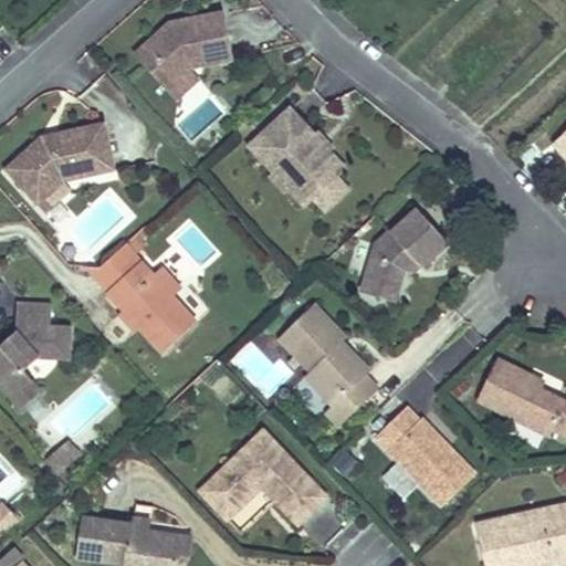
[(226,48),(202,6),(186,16),(187,19),(171,28),(169,25),(168,23),(133,55),(165,91),(188,71),(190,67),(226,48)]
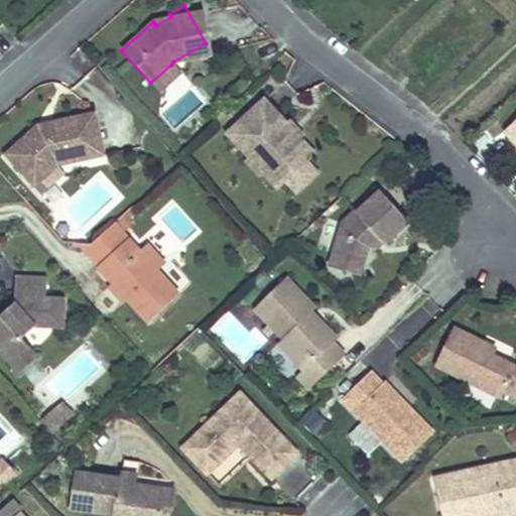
[(170,17),(169,14),(154,23),(156,25),(170,17)]
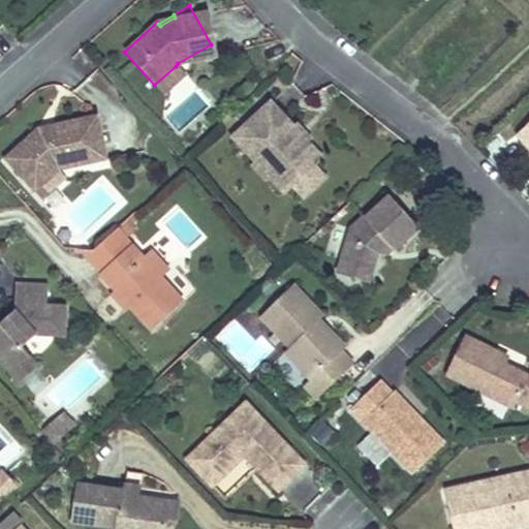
[(184,74),(176,66),(154,85),(162,94),(184,74)]
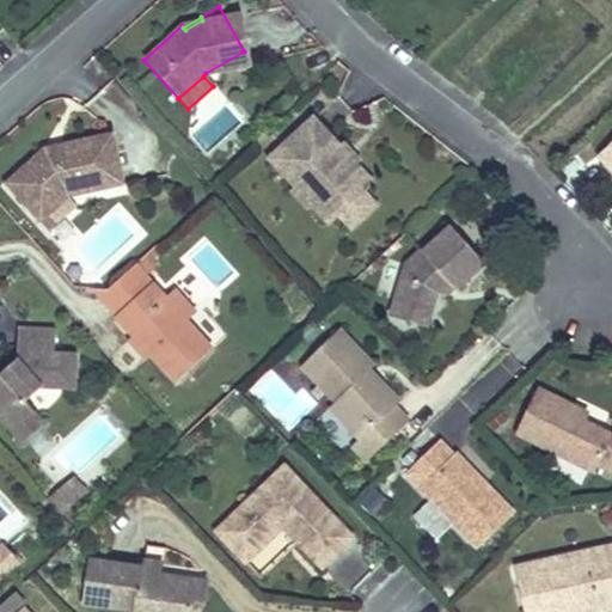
[(342,145),(313,115),(270,155),(299,185),(306,178),(319,191),(311,199),(330,219),(340,209),(363,188),(373,178),(357,163),(340,161),(332,153),(342,145)]
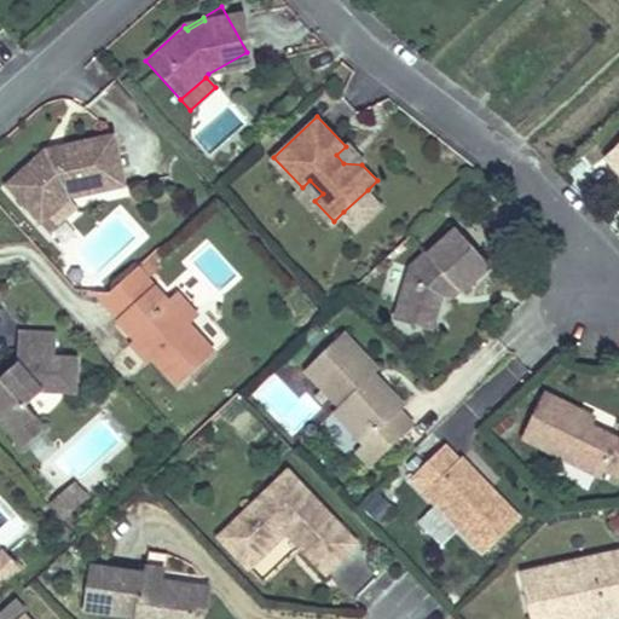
[(109,134),(53,148),(55,154),(42,156),(41,150),(39,150),(0,185),(0,187),(36,227),(64,201),(121,189),(109,134)]
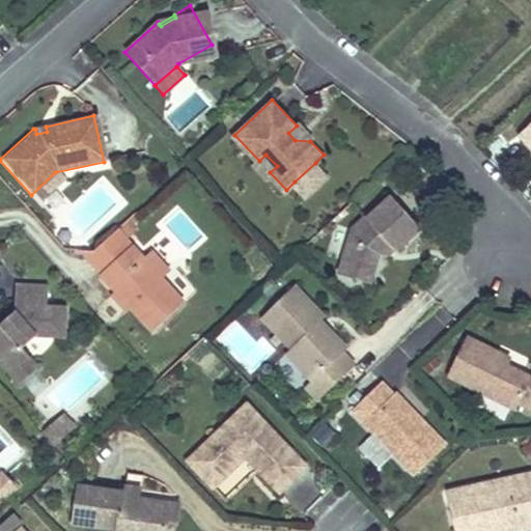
[(313,137),(300,122),(297,126),(288,133),(295,140),(310,141),(313,137)]
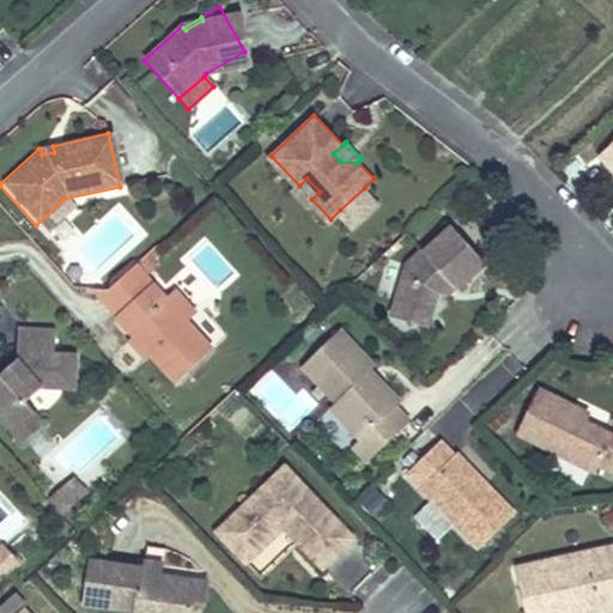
[(612,144),(602,155),(612,167),(612,144)]
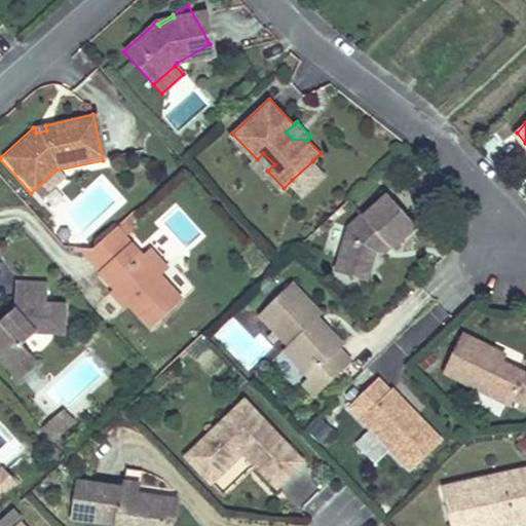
[(263,153),(257,159),(254,162),(264,174),(267,171),(274,164),(263,153)]
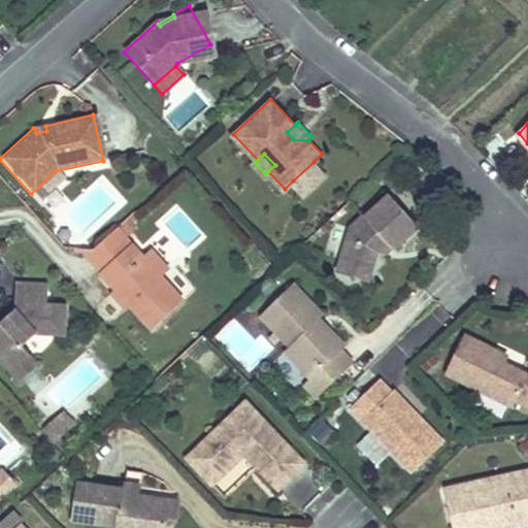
[(325,173),(314,162),(293,180),(304,193),(325,173)]
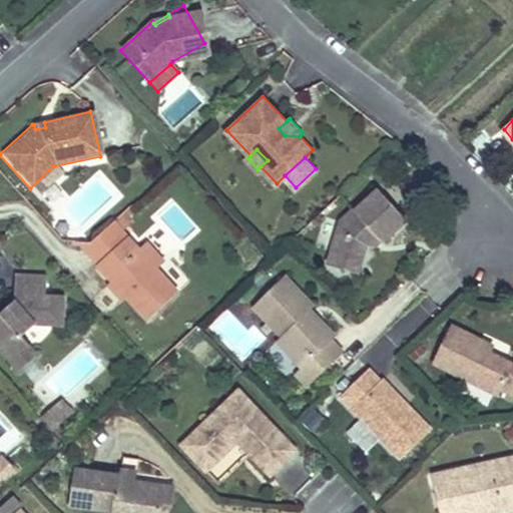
[(60,174),(53,166),(30,188),(36,195),(60,174)]
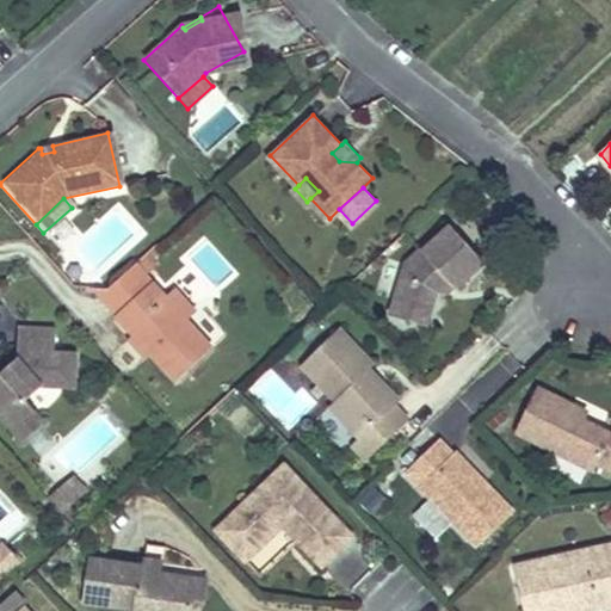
[(486,263),(452,227),(425,253),(423,251),(408,265),(393,318),(414,323),(419,308),(433,312),(438,294),(451,282),(456,288),(458,289),(486,263)]
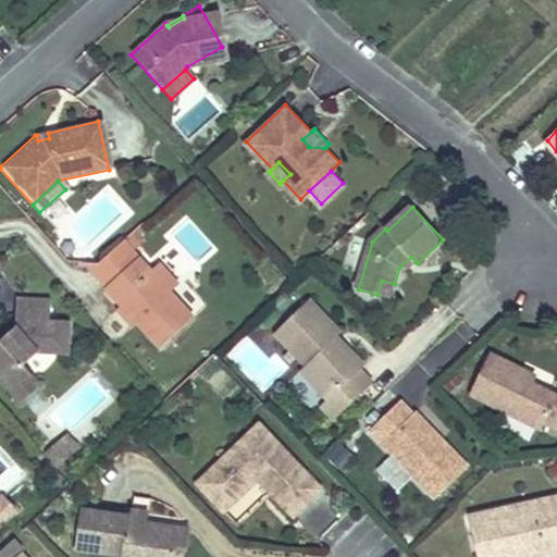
[(134,262),(119,246),(98,264),(76,263),(101,292),(134,262)]
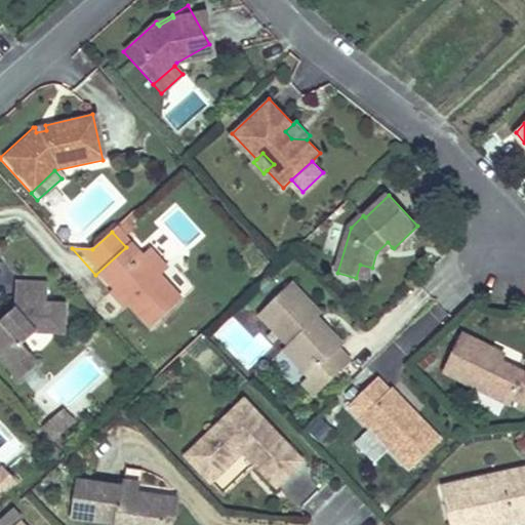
[(392,247),(388,242),(376,252),(385,254),(392,247)]
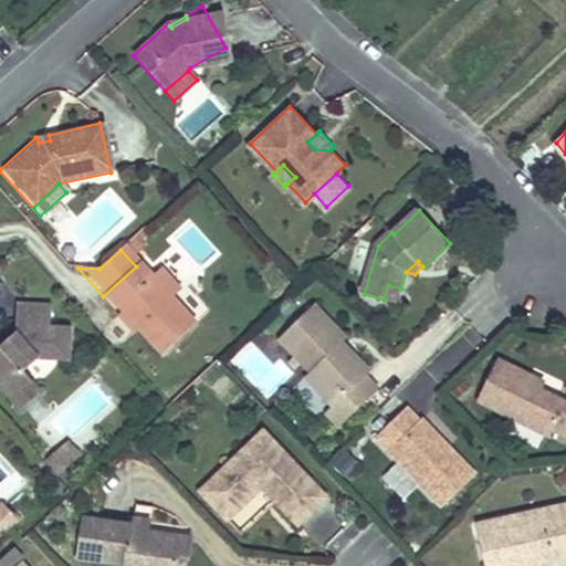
[(166,301),(148,281),(136,266),(103,296),(118,314),(134,332),(157,357),(190,328),(166,301)]
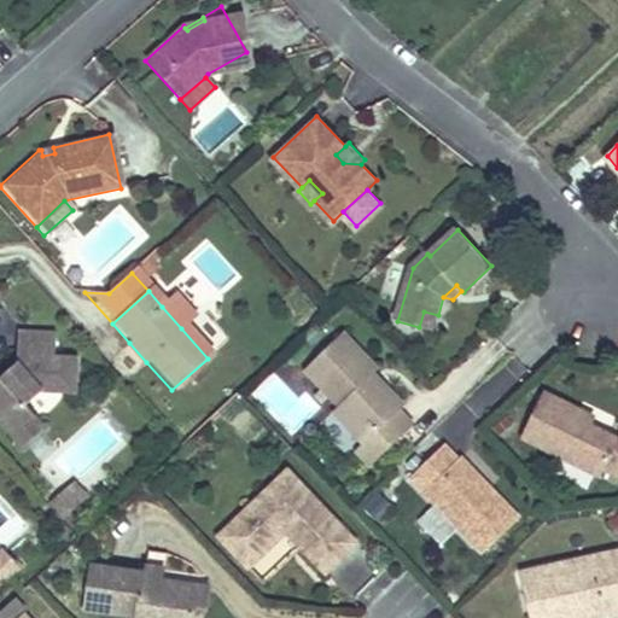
[(191,321),(170,298),(162,307),(181,328),(191,321)]
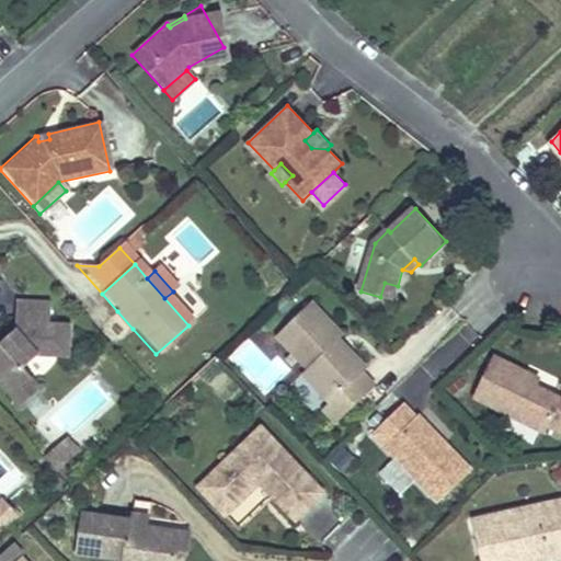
[(398,286),(385,283),(380,297),(393,301),(398,286)]
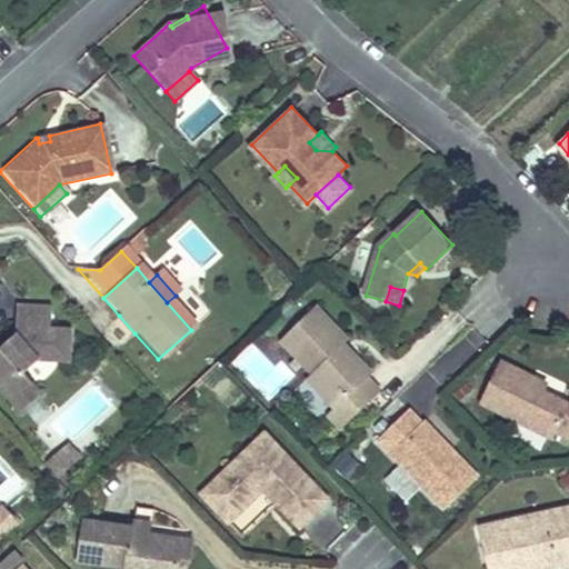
[(336,408),(347,399),(360,412),(382,390),(369,378),(372,373),(356,356),(350,360),(340,349),(345,345),(349,340),(317,307),(281,340),(313,373),(308,379),(336,408)]
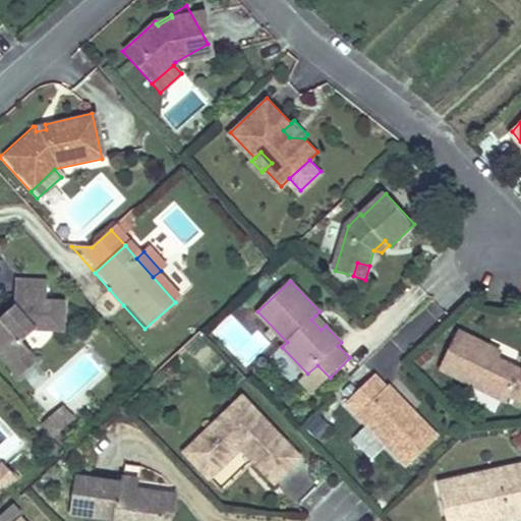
[(8,287),(10,309),(0,319),(0,362),(7,370),(26,353),(21,348),(36,335),(64,333),(61,302),(42,303),(40,284),(8,287)]
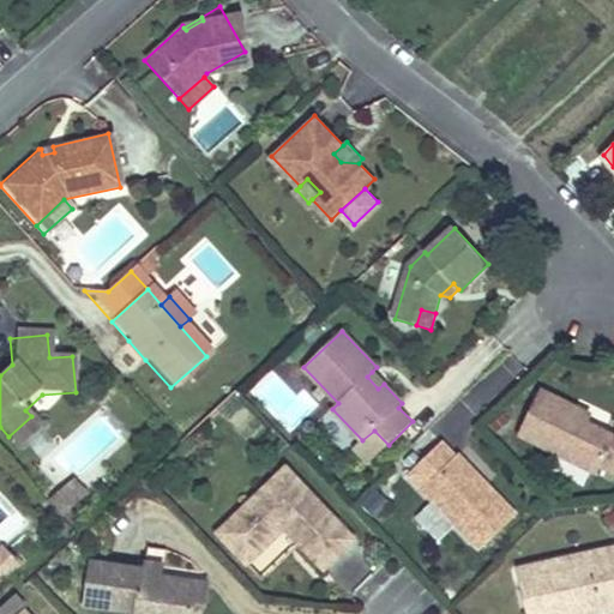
[(145,360),(128,341),(124,345),(140,365),(145,360)]
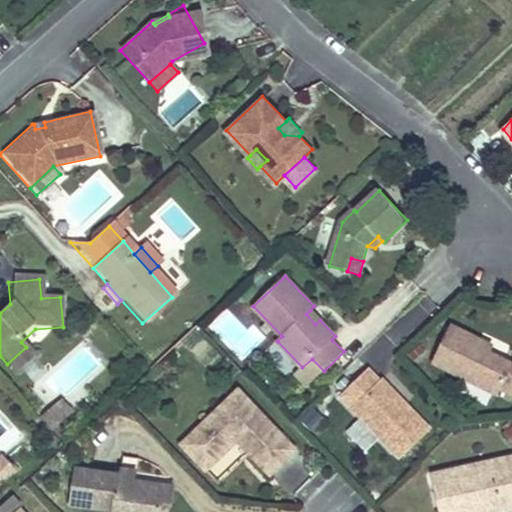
[(306,314),(315,324),(320,320),(310,310),(306,314)]
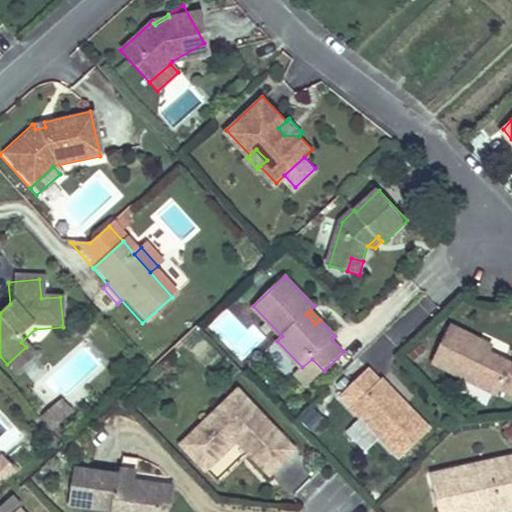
[(489,355),(476,348),(480,342),(450,327),(435,357),(430,368),(495,401),(501,390),(511,395),(511,364),(511,366),(489,355)]
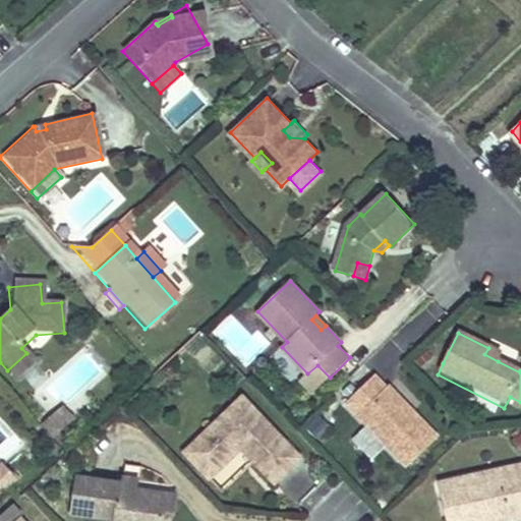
[(501,354),(488,348),(484,354),(498,361),(501,354)]
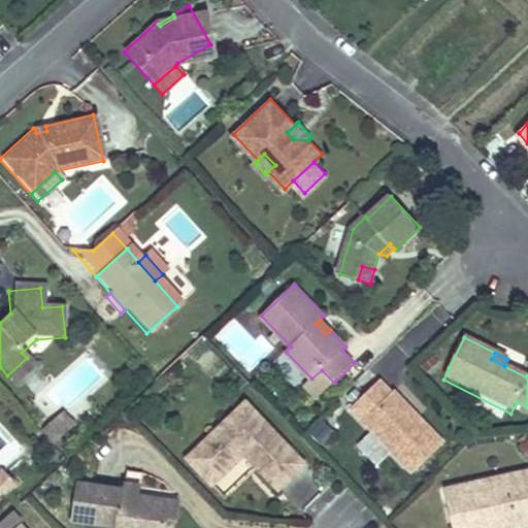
[(36,368),(27,358),(7,375),(17,386),(36,368)]
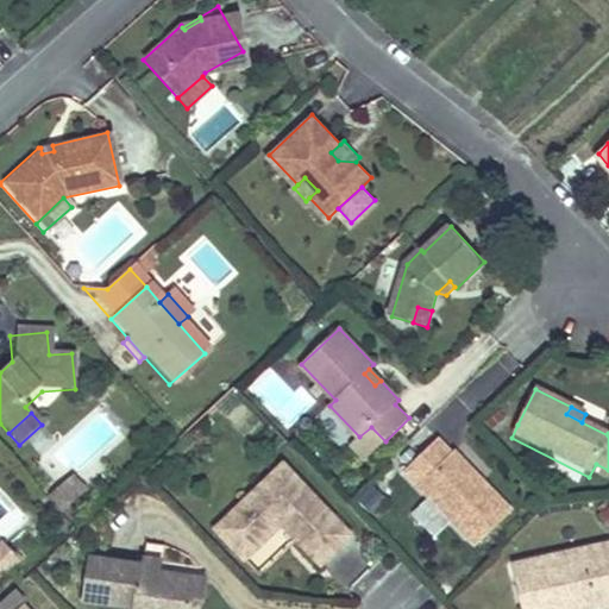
[(352,444),(366,459),(385,441),(371,427),(359,437),(352,444)]
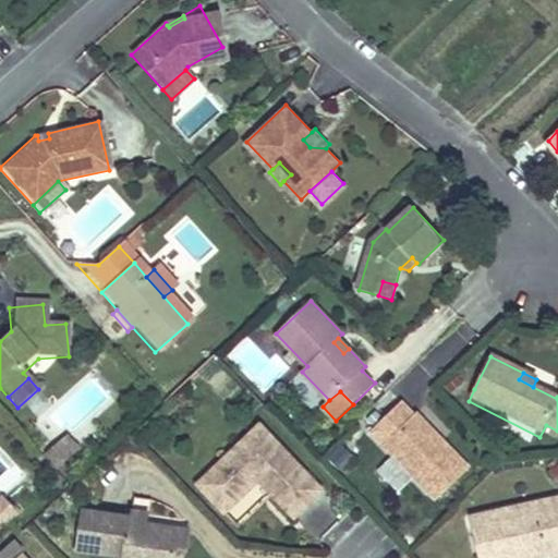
[(410,421),(397,408),(368,435),(434,504),(465,474),(412,419),(410,421)]
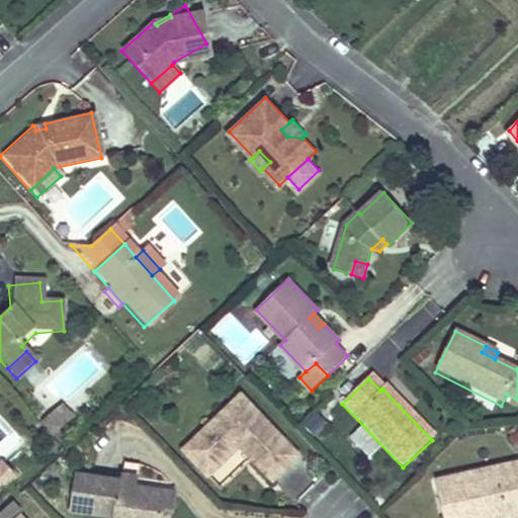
[(299,454),(242,395),(184,449),(208,477),(241,445),(254,459),(274,480),(299,454)]
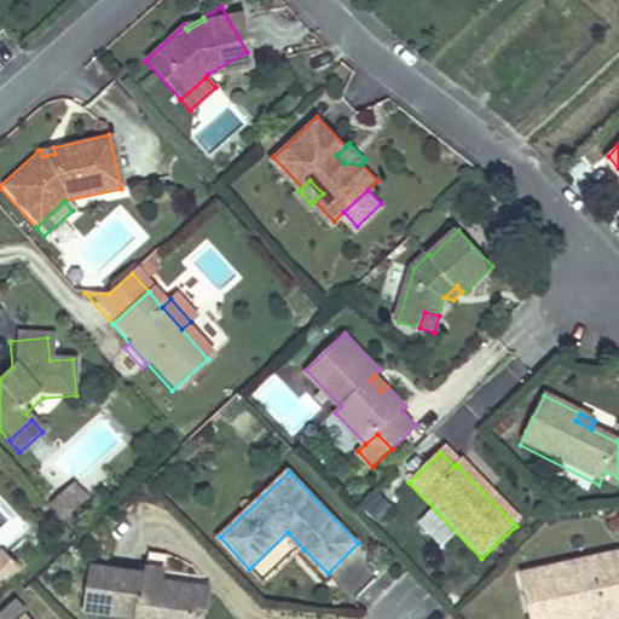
[(304,549),(288,532),(249,570),(265,585),(304,549)]
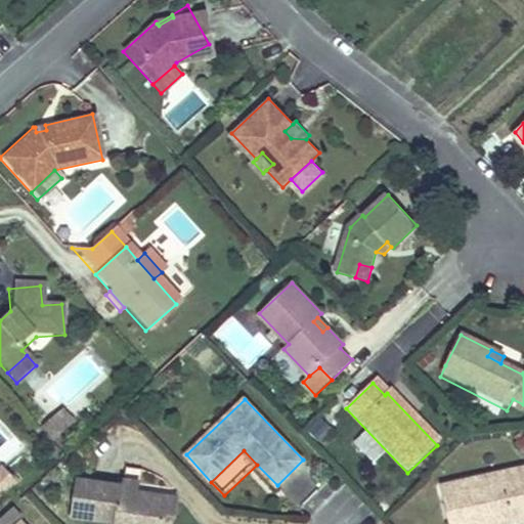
[(0,497),(17,481),(3,466),(0,469),(0,497)]
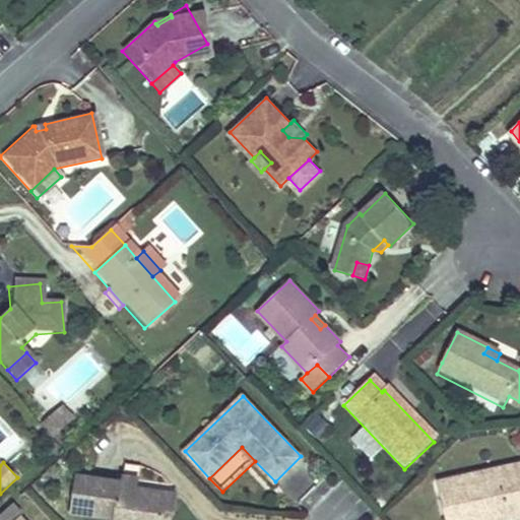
[(519,463),(437,481),(445,519),(483,512),(495,519),(510,519),(519,518),(519,463)]
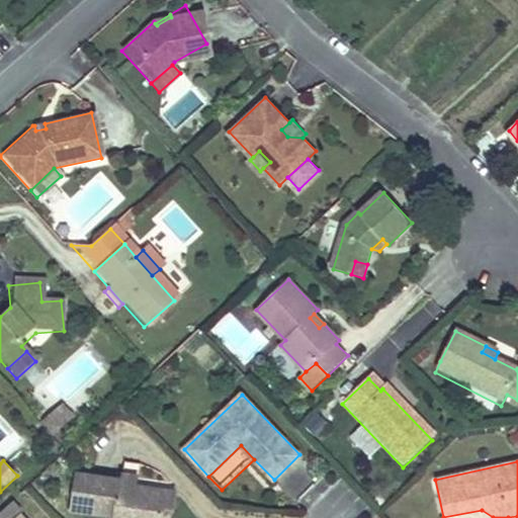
[(136,488),(138,465),(123,463),(121,483),(75,477),(71,514),(108,517),(163,517),(164,514),(168,511),(174,511),(176,493),(136,488)]
